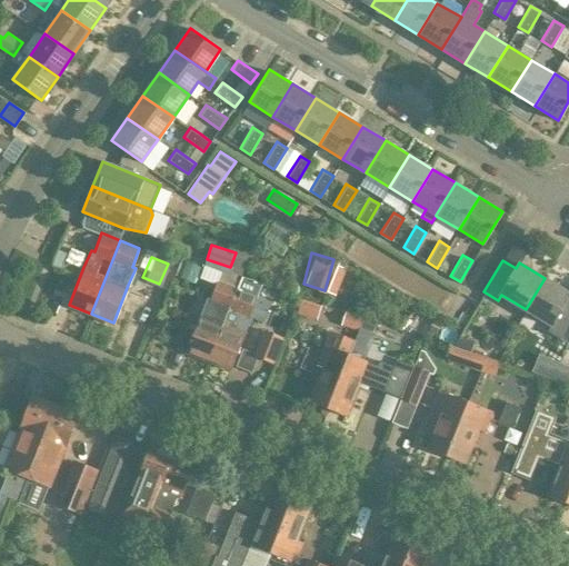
[(221,271),(210,299),(206,298),(186,351),(208,359),(240,278),(221,271)]
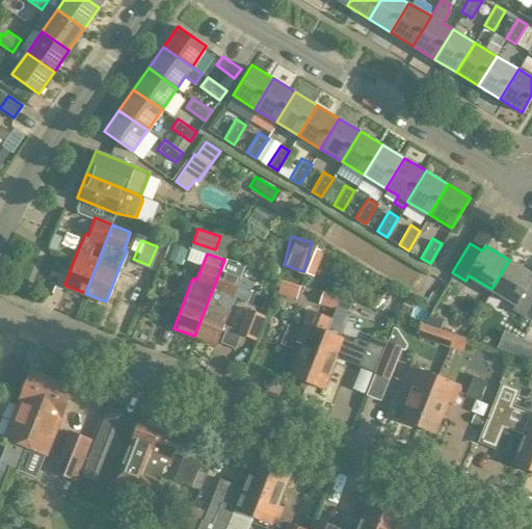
[(224,260),(194,336),(216,344),(235,294),(232,293),(242,266),(224,260)]
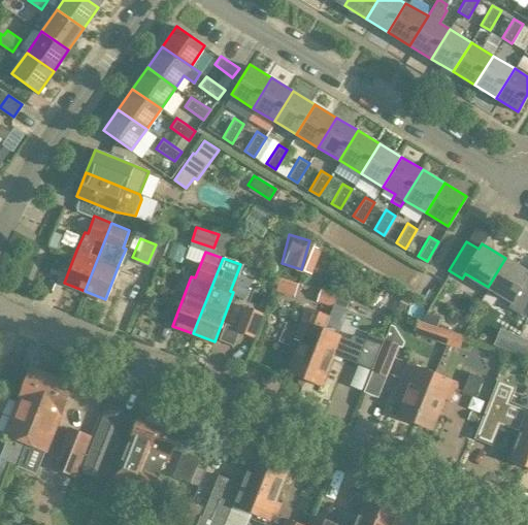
[(527,274),(527,271),(505,258),(488,287),(512,300),(508,305),(521,314),(527,300),(527,276),(527,274)]
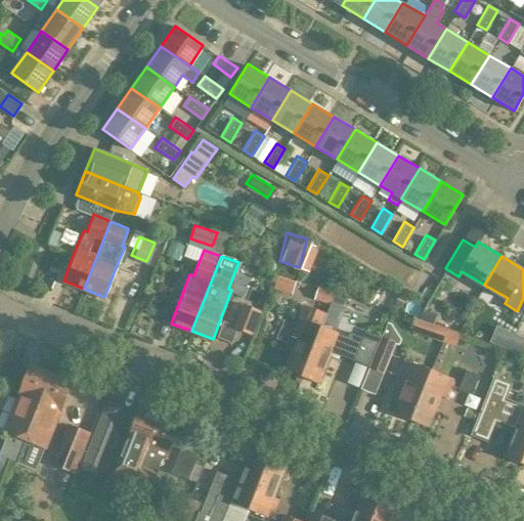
[(274,274),(271,286),(289,291),(292,278),(274,274)]
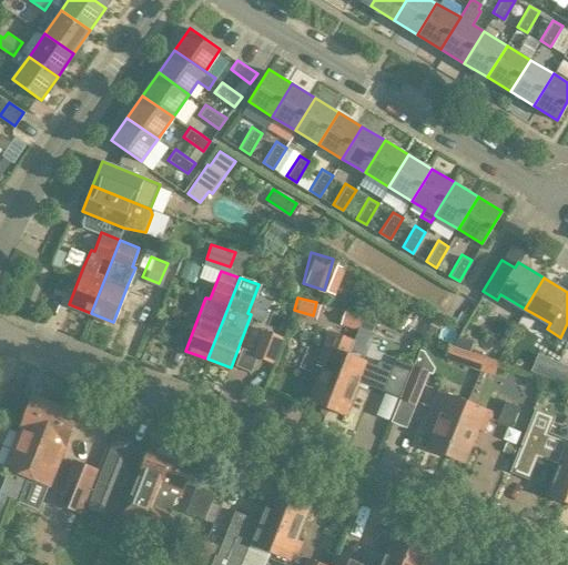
[(358,328),(362,315),(344,310),(341,322),(358,328)]
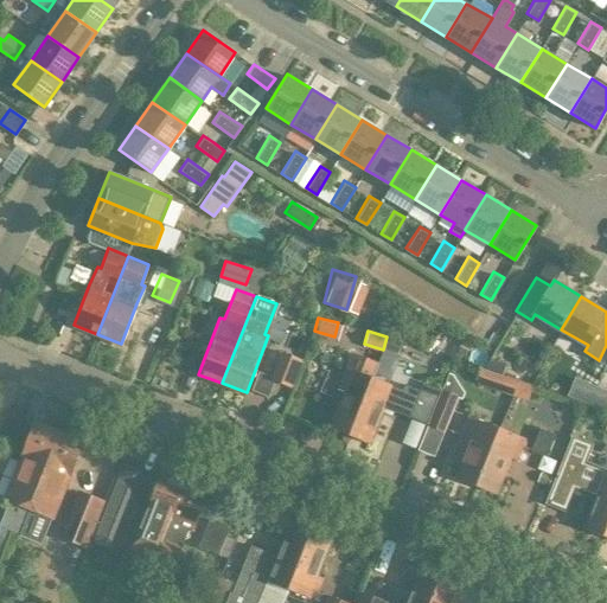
[(383,350),(394,353),(398,340),(387,337),(383,350)]
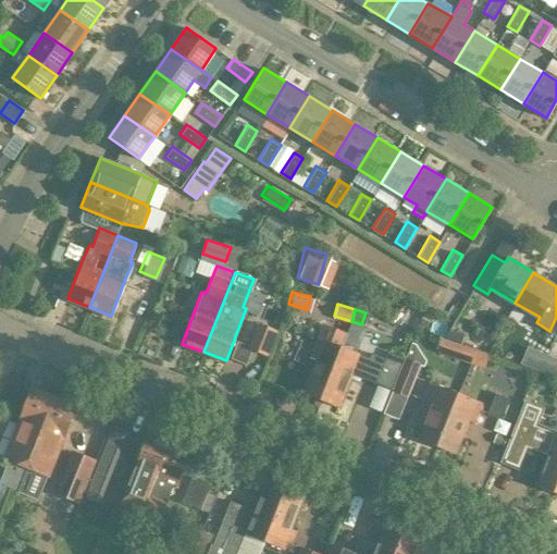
[(277,331),(259,324),(249,349),(268,357),(277,331)]
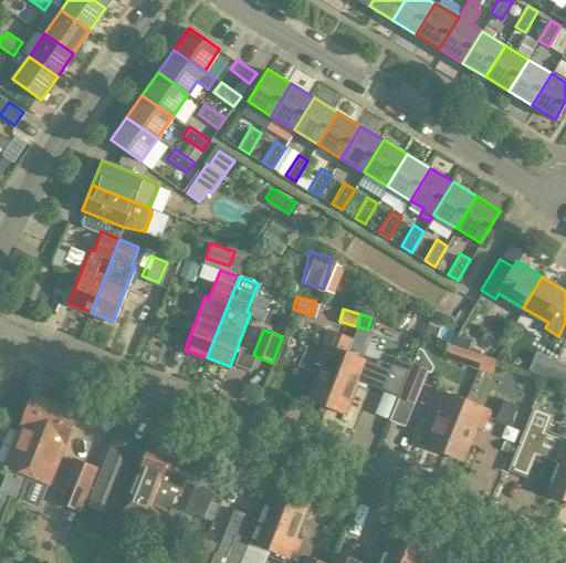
[(493,355),(468,346),(471,337),(451,331),(443,355),(488,371),(493,355)]
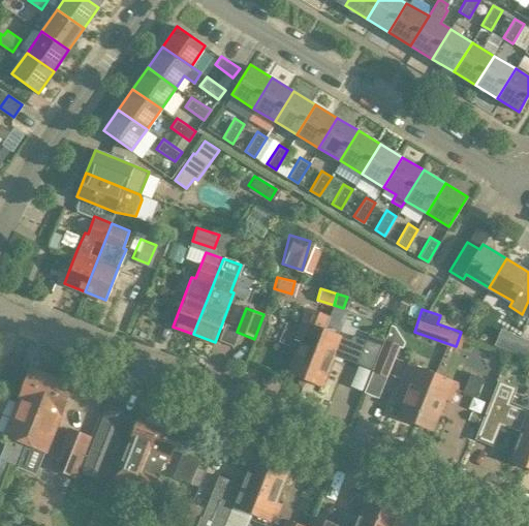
[(305,378),(324,329),(302,319),(294,338),(300,340),(288,372),(305,378)]
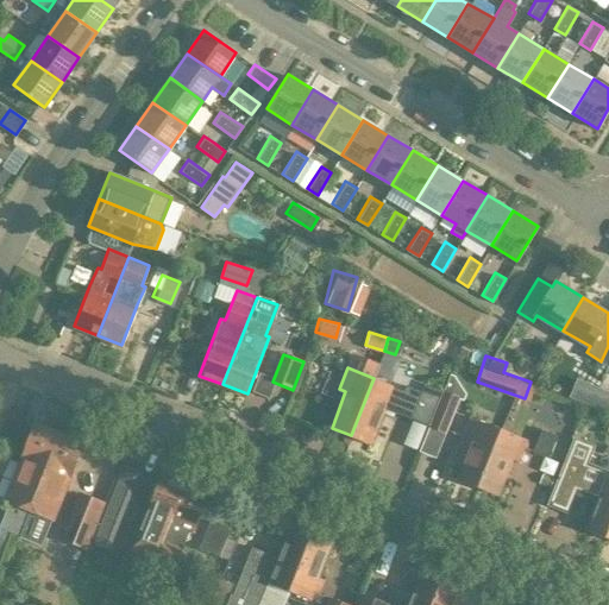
[(608,411),(608,390),(577,377),(570,395),(608,411)]
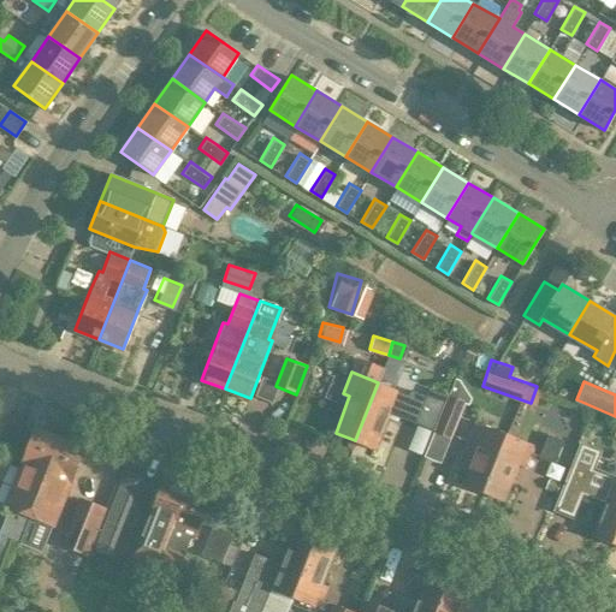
[(403,392),(378,382),(355,440),(374,447),(388,413),(394,414),(403,392)]
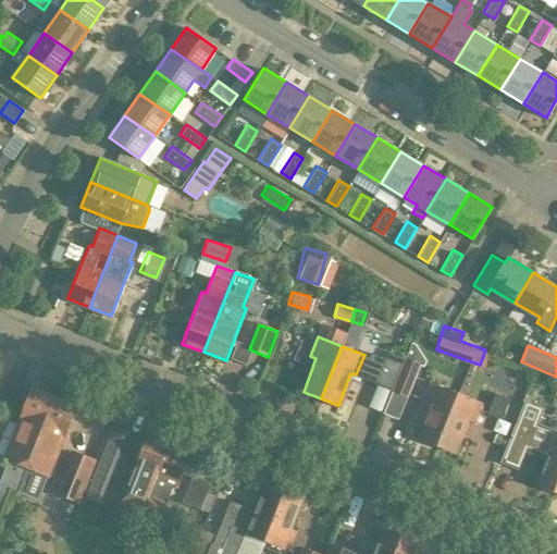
[(391,390),(404,358),(387,352),(375,383),(391,390)]
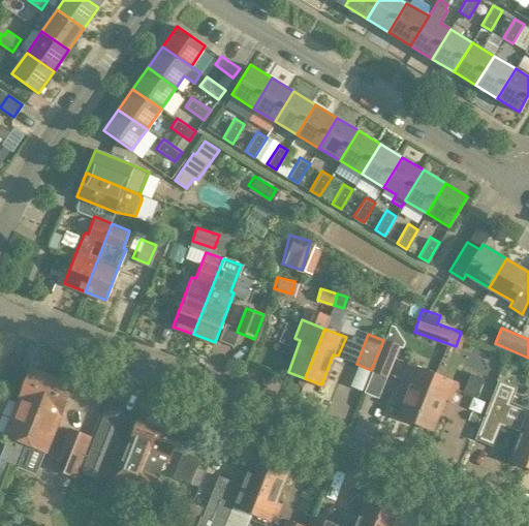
[(399,345),(383,340),(371,370),(386,376),(399,345)]
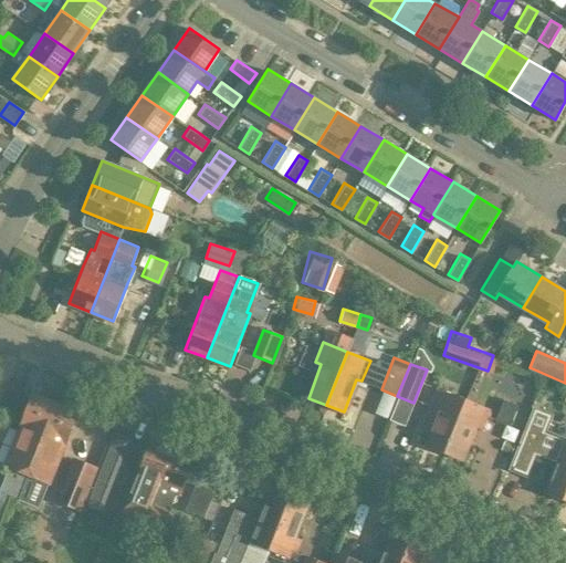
[(444,452),(465,398),(436,387),(420,427),(431,431),(426,445),(444,452)]
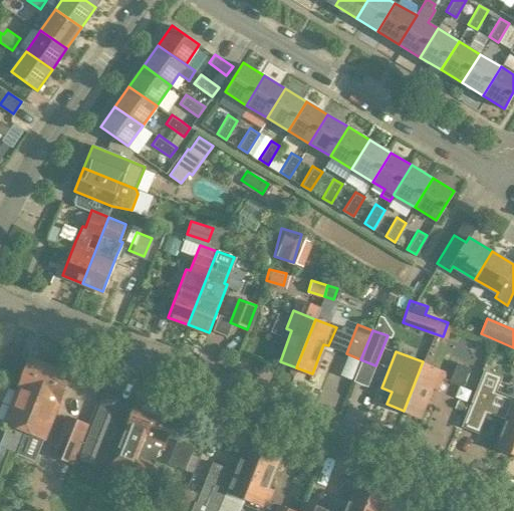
[(0,444),(15,451),(18,446),(50,365),(30,357),(17,391),(16,391),(11,405),(13,407),(0,441),(0,444)]
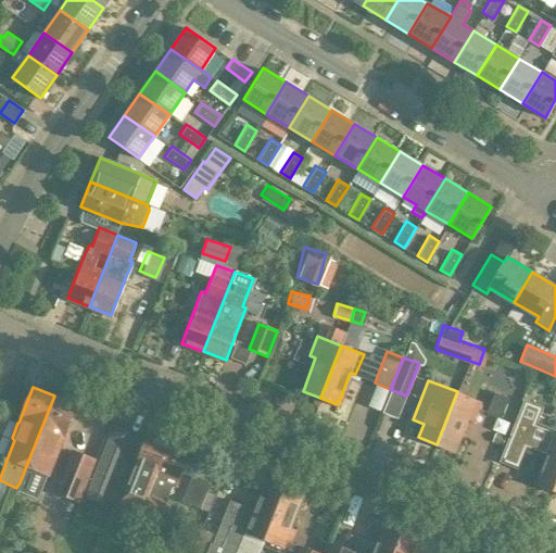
[(480,400),(457,391),(437,444),(454,451),(467,418),(471,420),(480,400)]
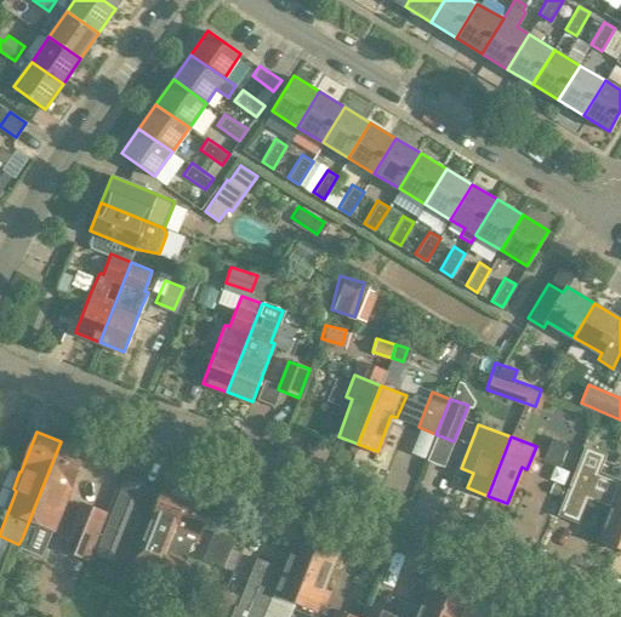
[(569,443),(553,436),(543,460),(560,466),(569,443)]
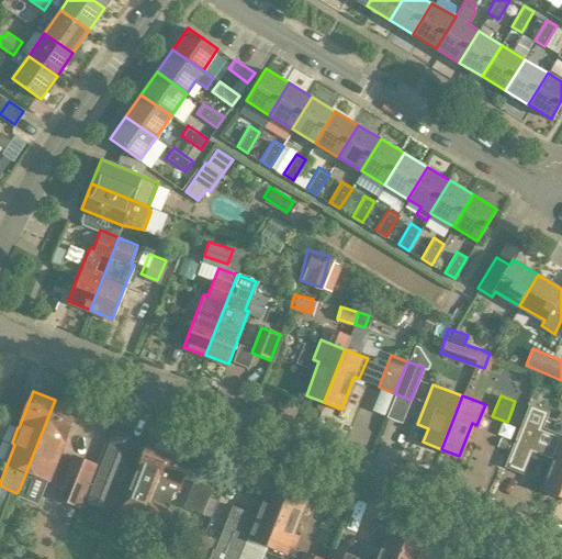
[(77,409),(55,400),(20,488),(17,493),(37,502),(47,478),(45,477),(58,444),(62,445),(77,409)]
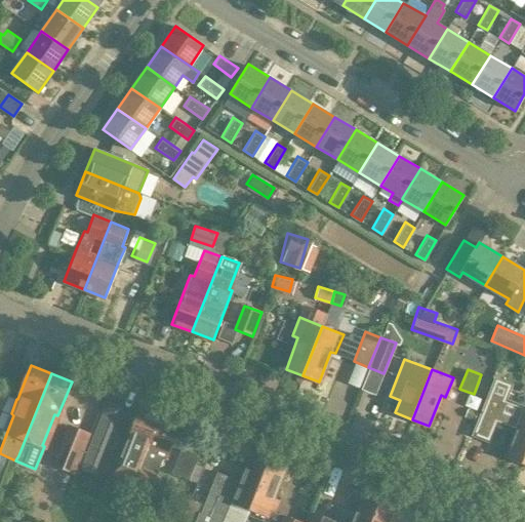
[(474,430),(489,437),(494,426),(514,434),(506,456),(522,463),(524,455),(524,406),(520,404),(506,398),(511,384),(495,376),(483,408),(474,430)]
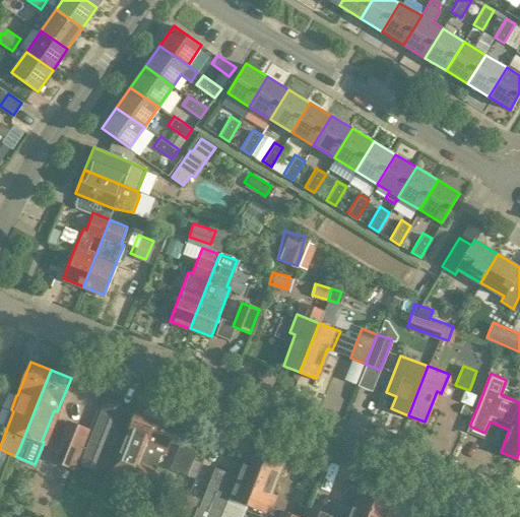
[(124,438),(121,446),(119,451),(122,452),(139,459),(146,442),(158,411),(137,403),(124,438)]
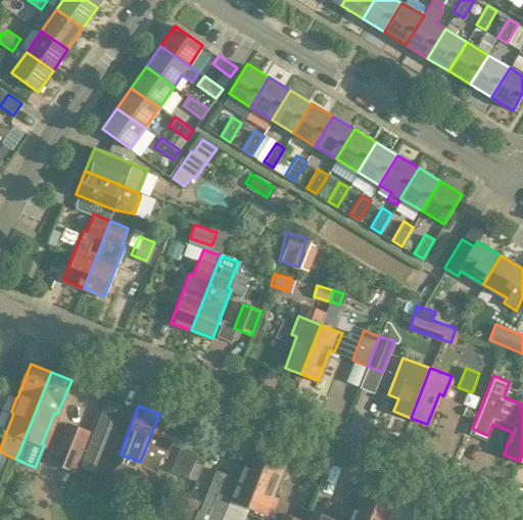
[(179,422),(159,414),(147,444),(140,462),(133,479),(149,486),(161,455),(165,456),(179,422)]
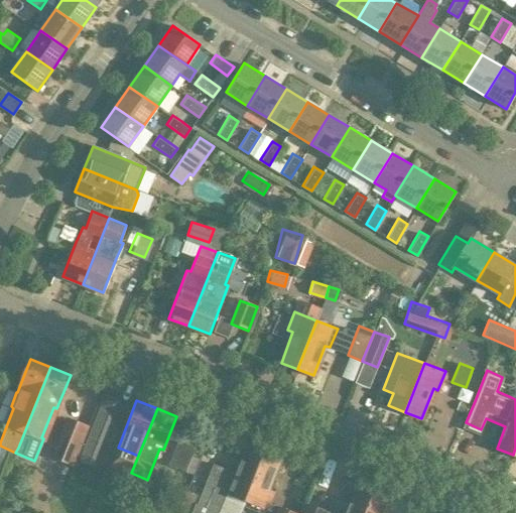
[(53,455),(72,462),(86,424),(67,417),(53,455)]
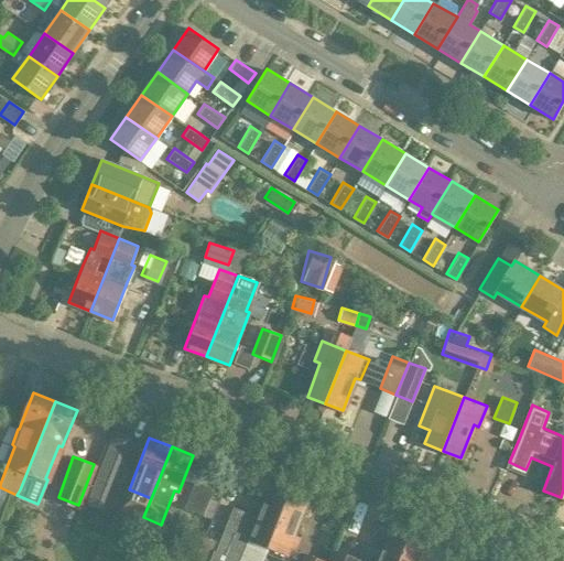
[(261,560),(289,494),(271,486),(259,516),(234,506),(216,549),(214,548),(208,560),(261,560)]
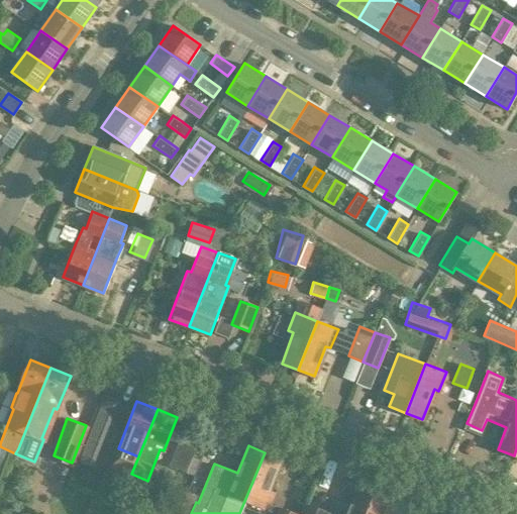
[(166,472),(183,478),(192,453),(175,446),(166,472)]
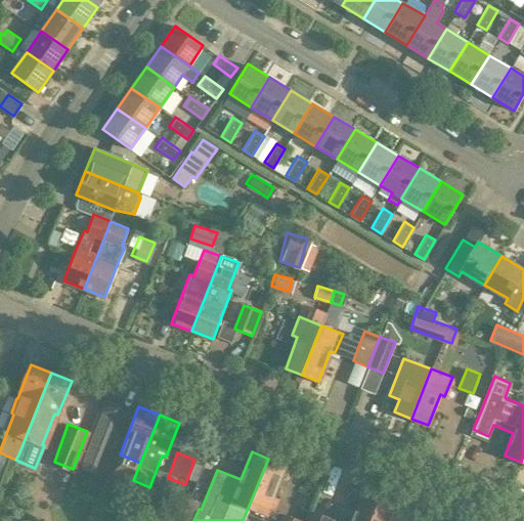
[(133,480),(140,463),(123,456),(116,475),(132,481),(133,480)]
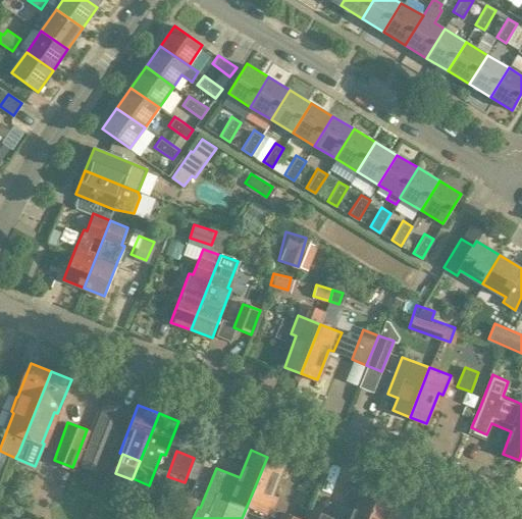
[(283,464),(267,457),(242,518),(295,518),(271,510),(277,497),(271,495),(283,464)]
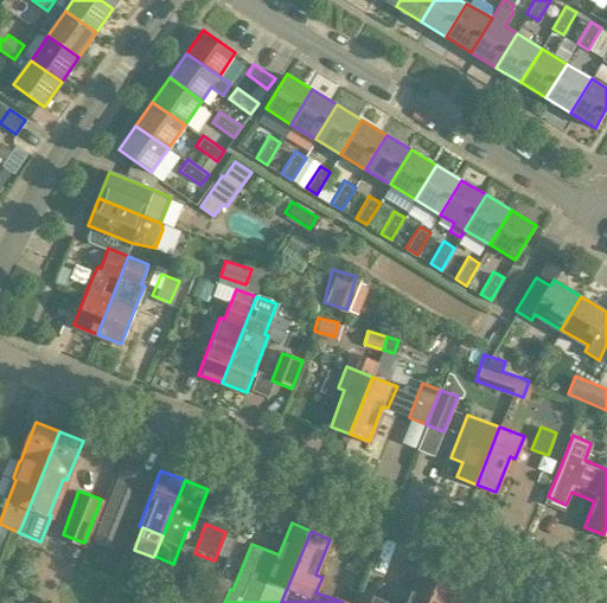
[(428,602),(438,581),(419,573),(406,602),(428,602)]
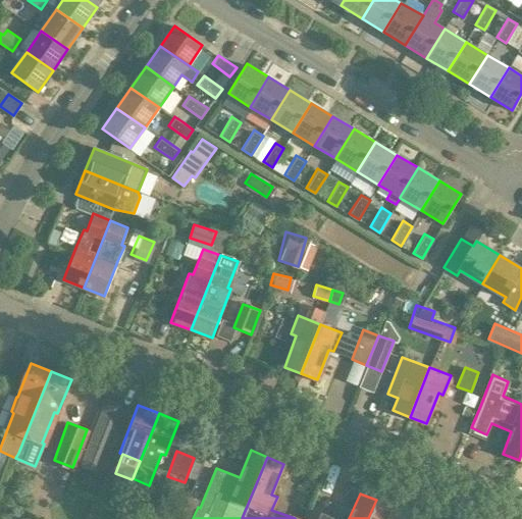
[(393,506),(376,500),(368,518),(394,518),(396,514),(390,512),(393,506)]
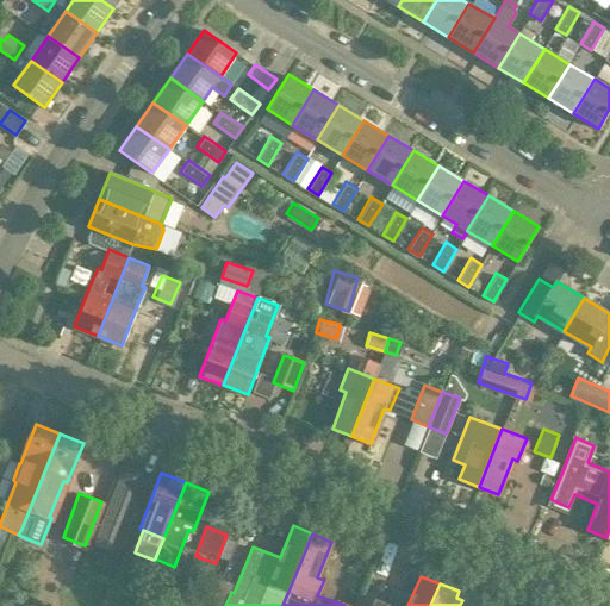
[(356,605),(385,605),(387,603),(362,593),(356,605)]
